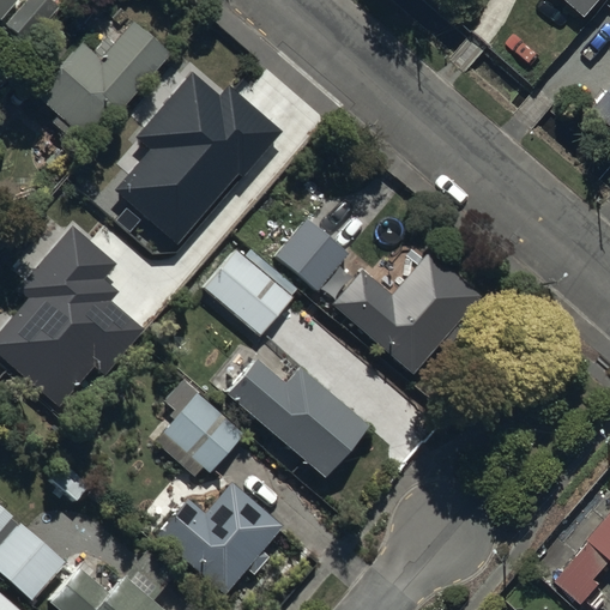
[(0,0),(0,17),(14,0),(0,0)]
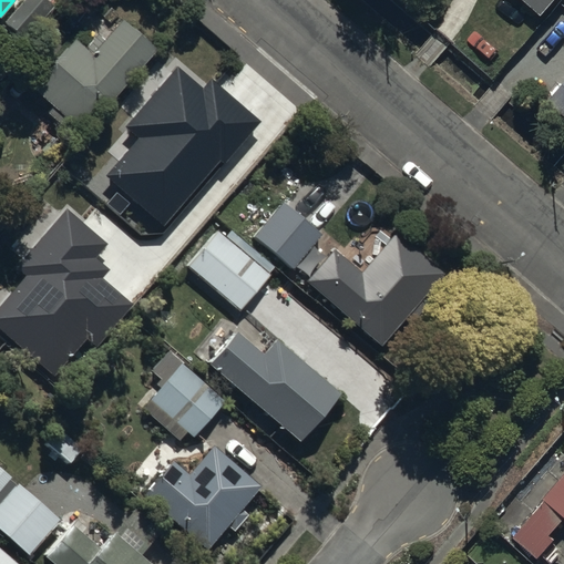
[(55,6),(49,0),(26,0),(6,23),(26,41),(55,6)]
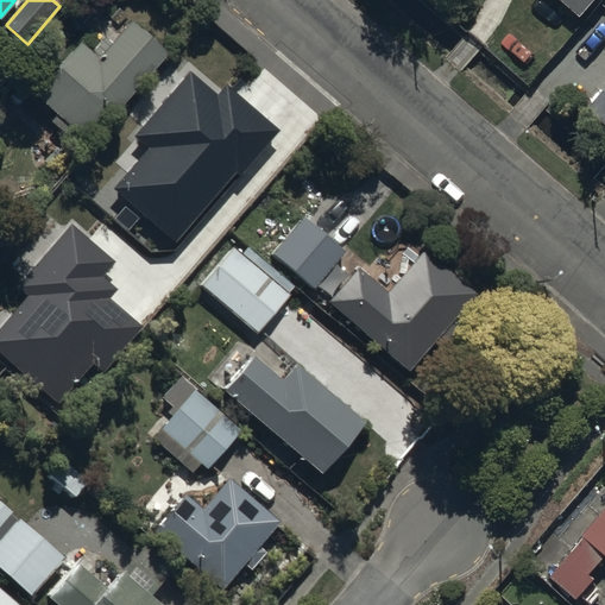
[(553,0),(577,20),(593,0),(553,0)]
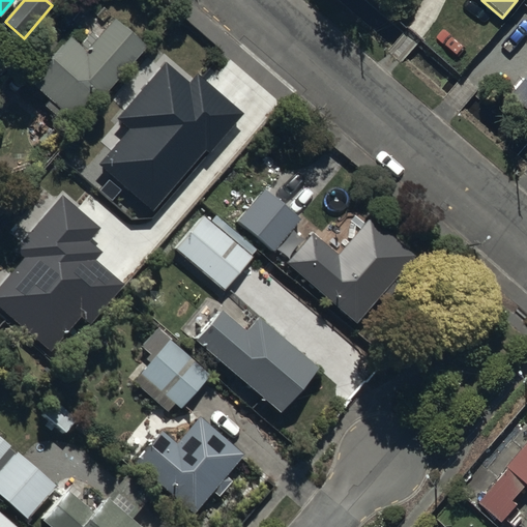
[(79,124),(147,46),(115,18),(98,36),(93,31),(81,46),(69,36),(30,82),(51,98),(47,104),(66,121),(69,117),(79,124)]
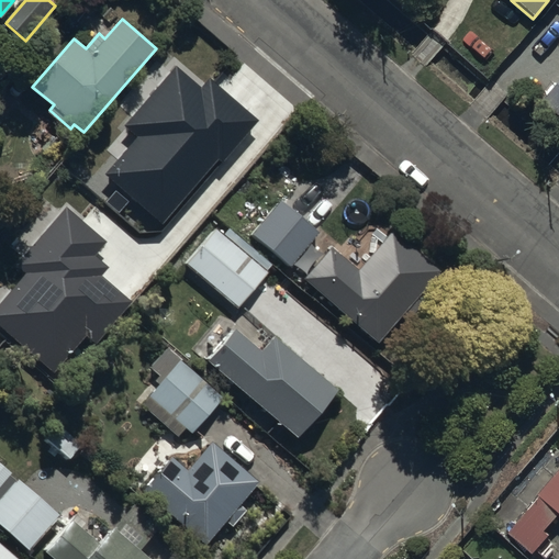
[(180,64),(127,123),(141,134),(109,170),(168,222),(260,115),(213,75),(204,85),(180,64)]
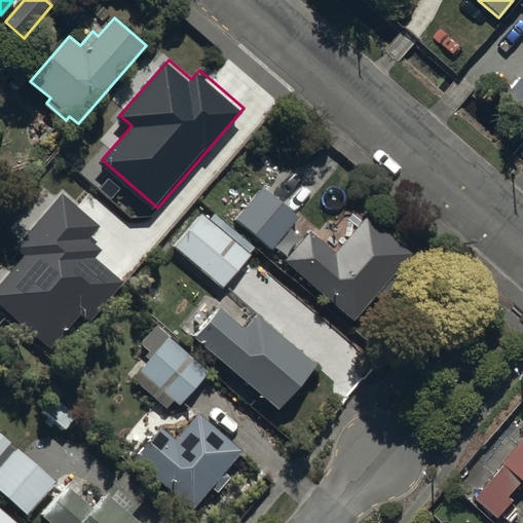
[(522,72),(507,87),(522,105),(522,72)]
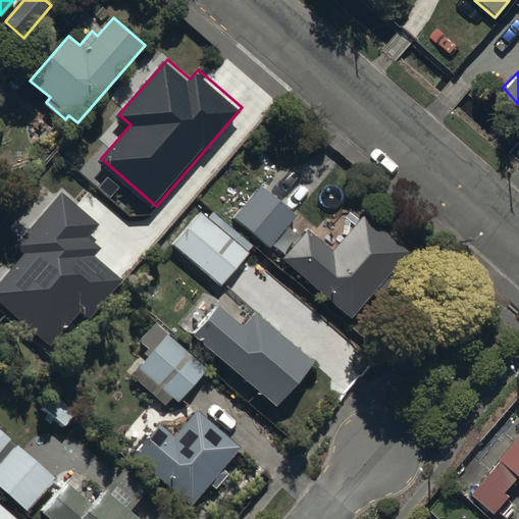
[(199,210),(172,243),(222,284),(250,252),(242,246),(248,239),(262,251),(268,244),(271,247),(296,217),(262,189),(234,222),(238,225),(228,236),(199,210)]
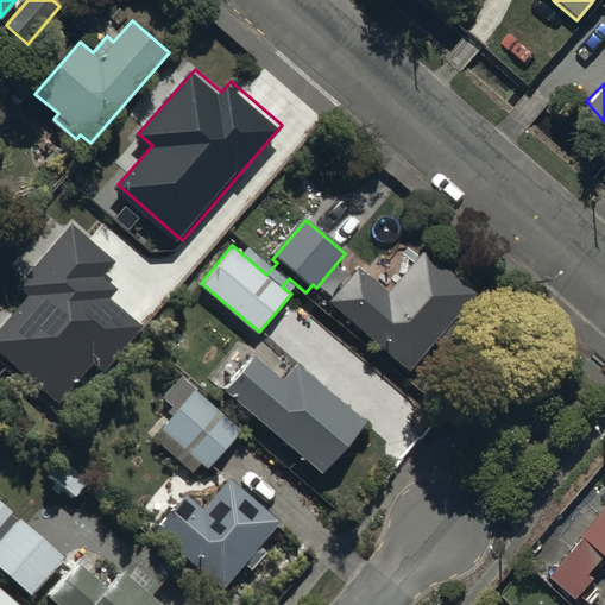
[(32,294),(0,331),(0,345),(62,398),(96,359),(108,369),(147,323),(114,294),(121,285),(107,272),(120,258),(76,221),(21,284),(32,294)]
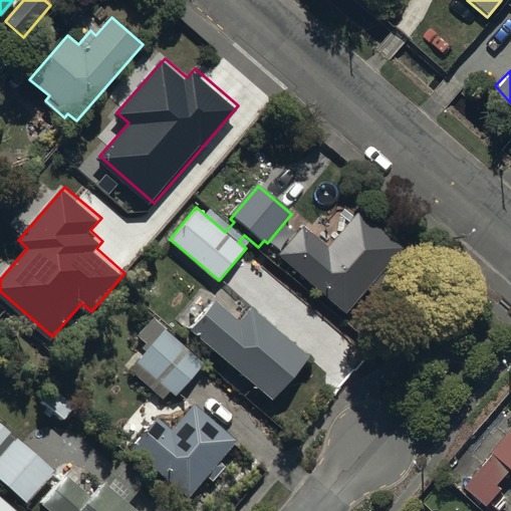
[(303,226),(278,254),(344,314),(367,288),(372,293),(387,277),(381,272),(404,249),(360,210),(327,247),(303,226)]
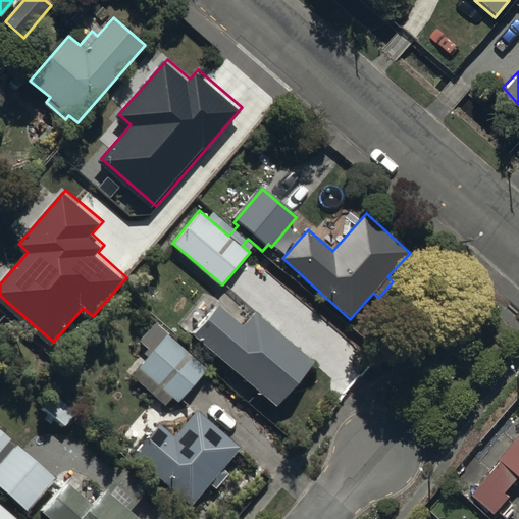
[(218,305),(194,334),(276,406),(314,362),(255,311),(243,326),(218,305)]
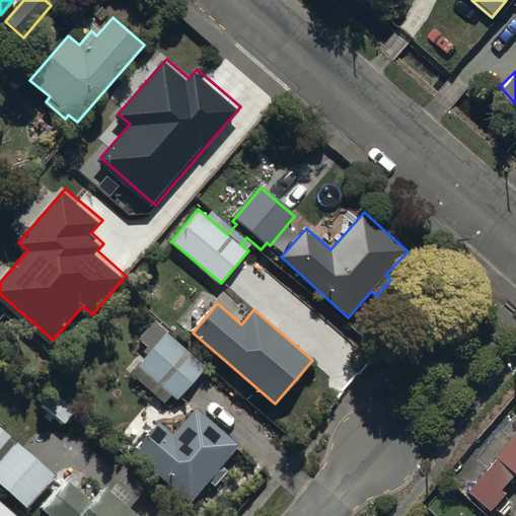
[(173,327),(132,372),(165,402),(172,394),(177,399),(211,363),(173,327)]
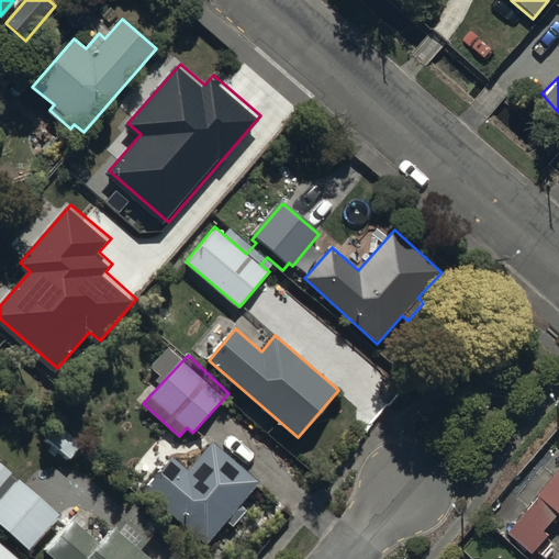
[(59,424),(47,437),(57,448),(52,454),(62,464),(67,457),(69,459),(81,446),(59,424)]
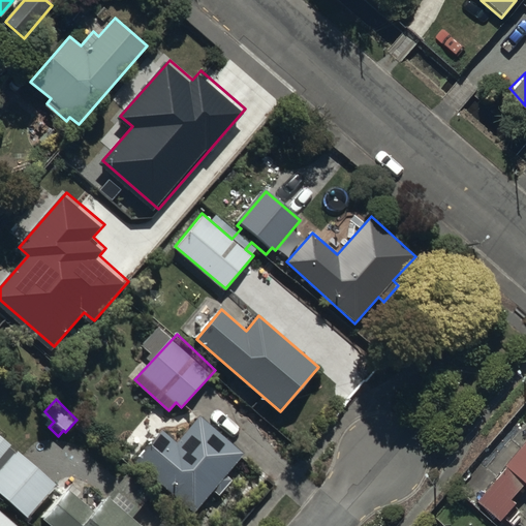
[(153,440),(134,461),(194,513),(214,490),(219,494),(233,478),(227,473),(244,454),(199,414),(176,442),(162,431),(160,433),(146,421),(140,429),(153,440)]
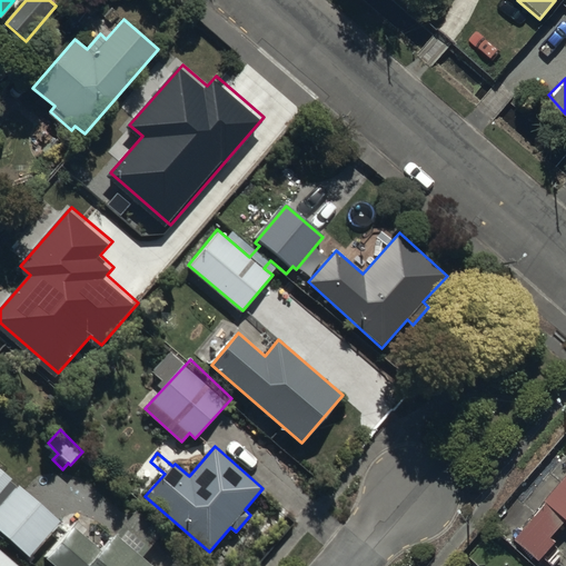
[(0,528),(31,556),(60,522),(12,480),(13,478),(0,466),(0,528)]
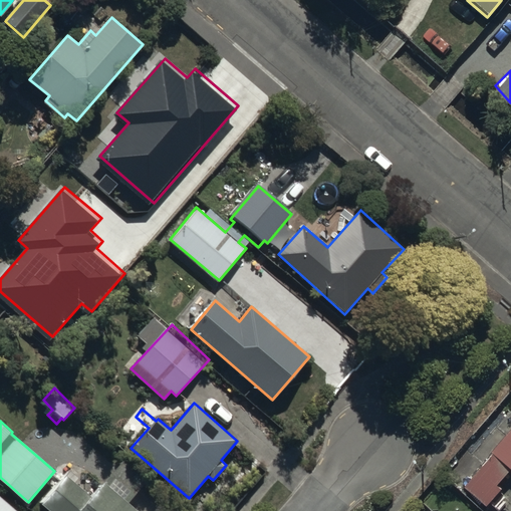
[(510,434),(468,485),(492,505),(506,489),(501,485),(510,474),(510,434)]
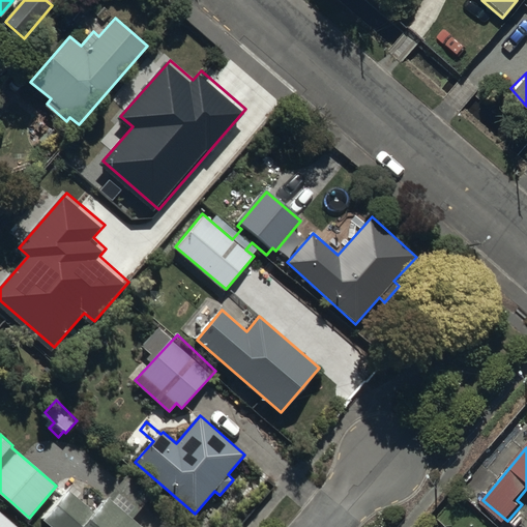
[(67,490),(42,520),(51,526),(140,526),(130,519),(150,496),(125,475),(94,513),(67,490)]
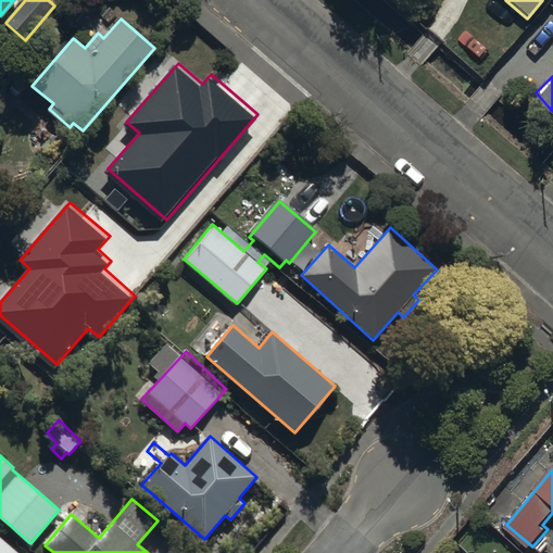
[(0,552),(19,552),(0,537),(0,552)]
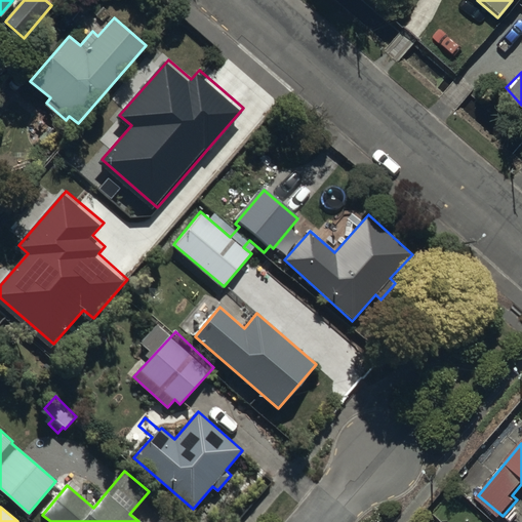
All buildings are outlined.
